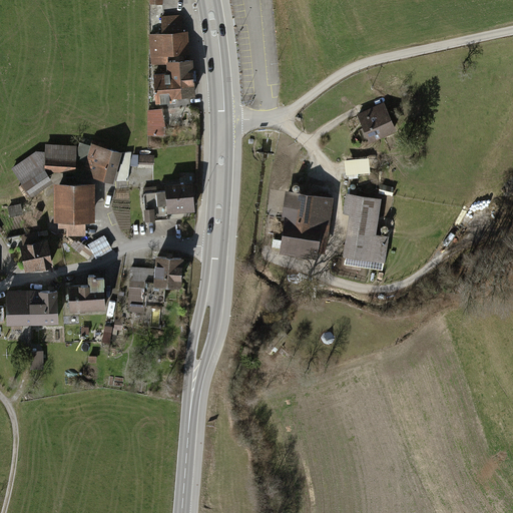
[(183,17),(161,19),(162,36),(150,37),(152,65),(168,64),(170,64),(170,57),(190,55),(188,35),(184,36),(183,17)]
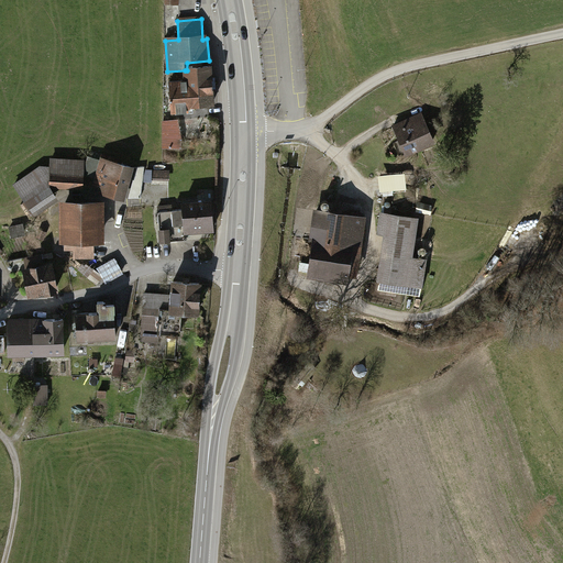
[(216,97),(213,68),(187,70),(185,70),(186,83),(173,84),(175,116),(197,113),(196,98),(216,97)]
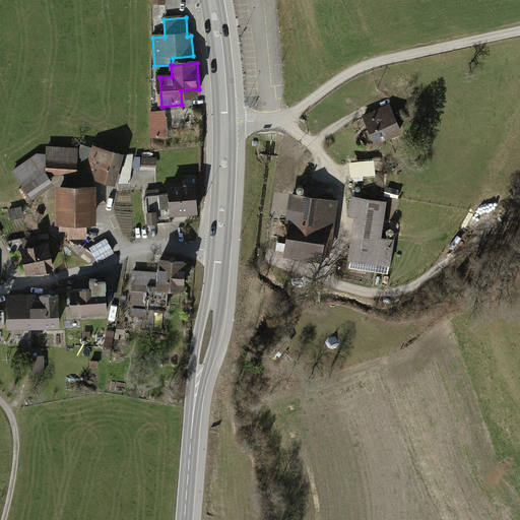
[(389,105),(362,116),(375,145),(402,133),(389,105)]
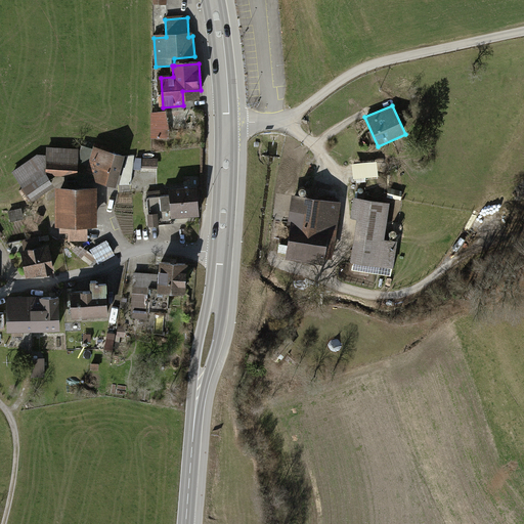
[(167,114),(151,115),(151,137),(168,137),(167,114)]
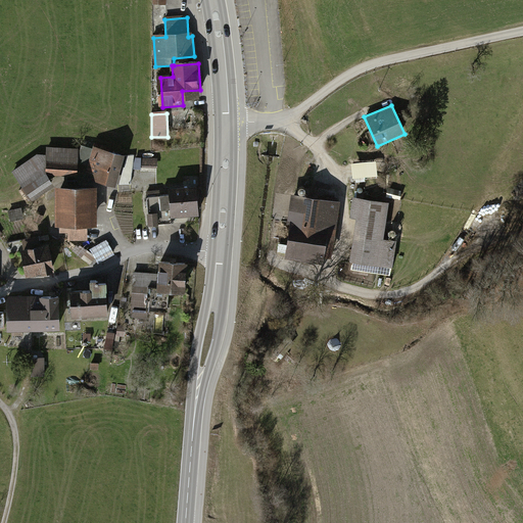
[(37,153),(10,172),(32,201),(54,186),(47,175),(78,177),(79,147),(46,146),(45,154),(37,153)]
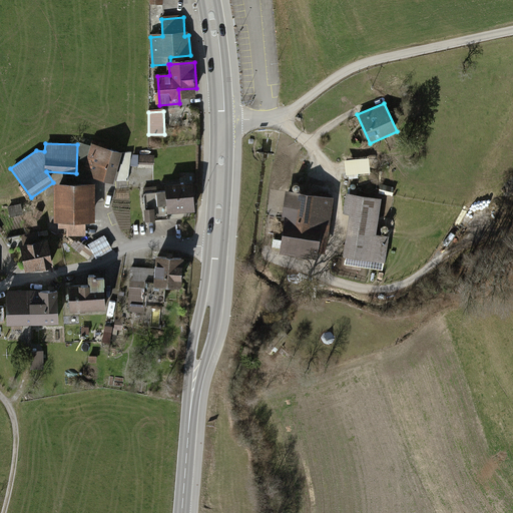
[(124,155),(94,145),(85,174),(115,184),(124,155)]
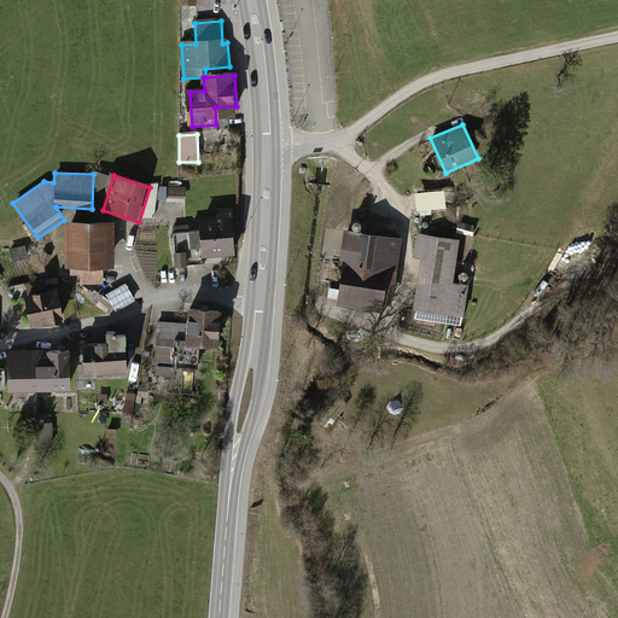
[(173,196),(185,196),(185,186),(173,186),(173,196)]
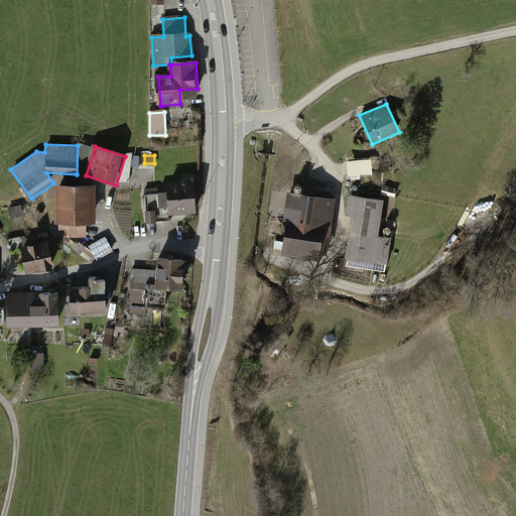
[(191,183),(168,185),(170,211),(194,209),(191,183)]
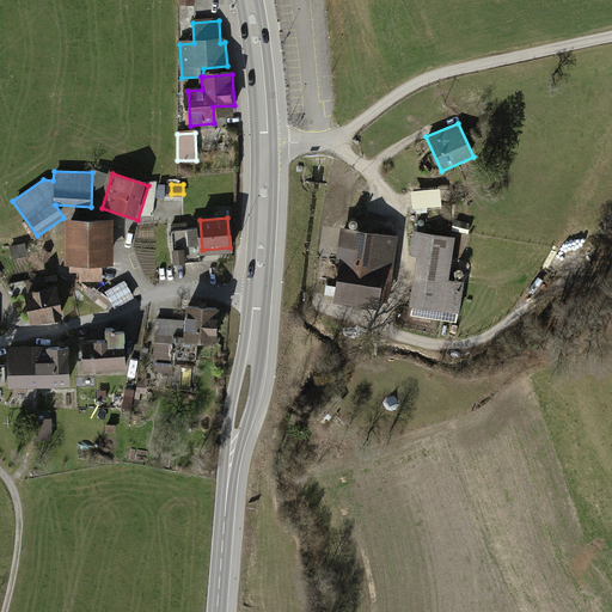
[(115,221),(66,221),(67,265),(115,265),(115,221)]
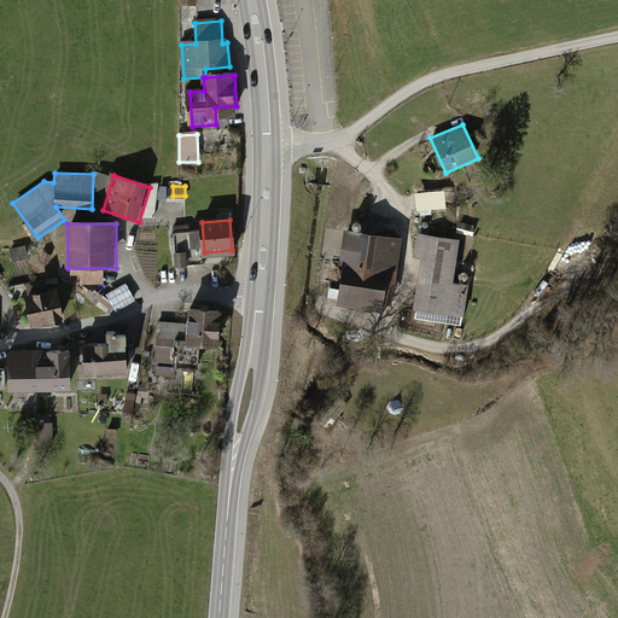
[(402,239),(344,231),(337,290),(330,289),(328,298),(338,299),(337,307),(382,313),(383,305),(392,307),(402,239)]
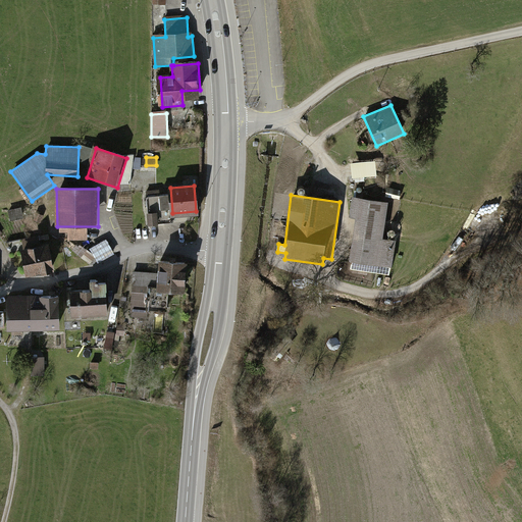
[(388,202),(352,198),(349,217),(355,218),(350,262),(353,262),(352,270),(380,274),(381,271),(390,273),(390,267),(393,267),(396,241),(383,239),(388,202)]
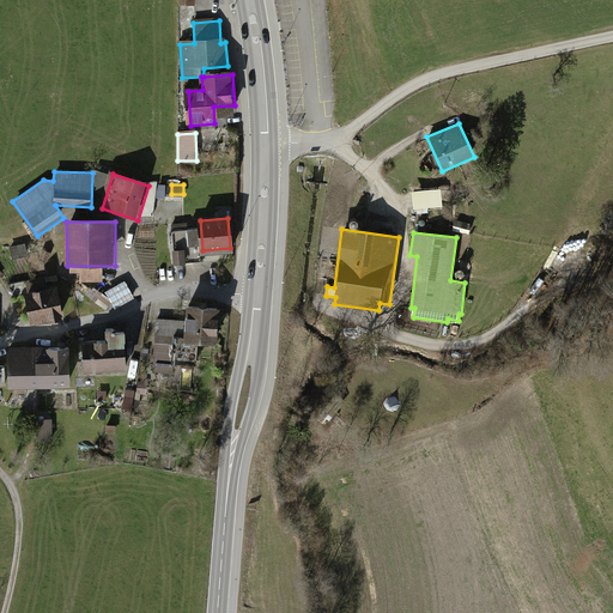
[(12,258),(28,255),(25,242),(10,246),(12,258)]
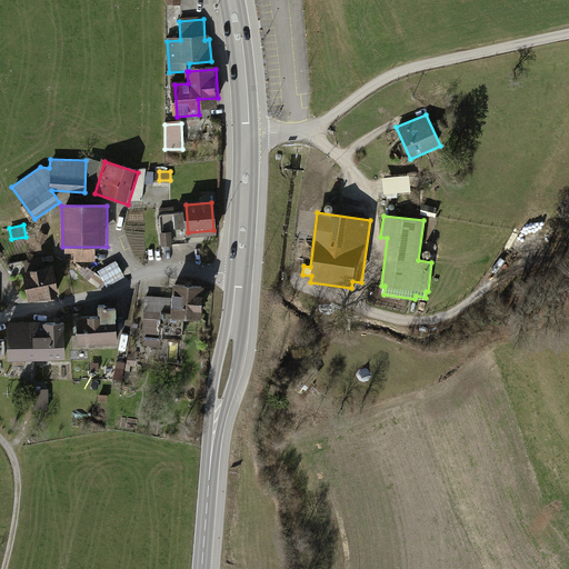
[(55,259),(23,266),(29,292),(60,287),(55,259)]
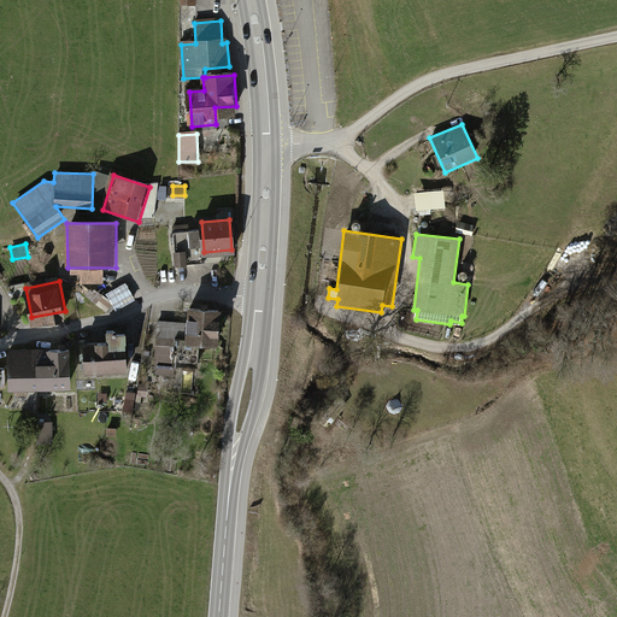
[(95,295),(101,311),(115,305),(116,309),(135,300),(128,282),(95,295)]
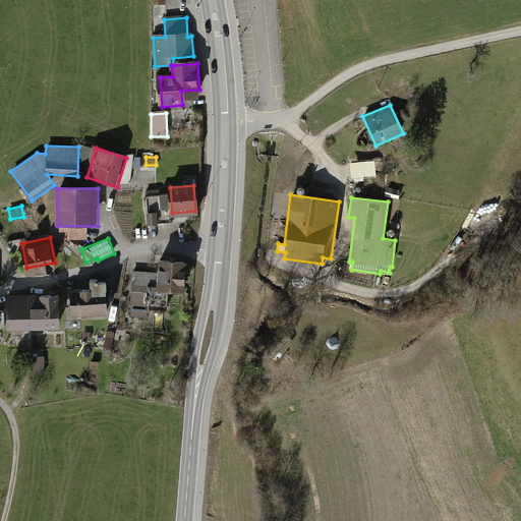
[(189,263),(161,261),(159,291),(187,293),(189,263)]
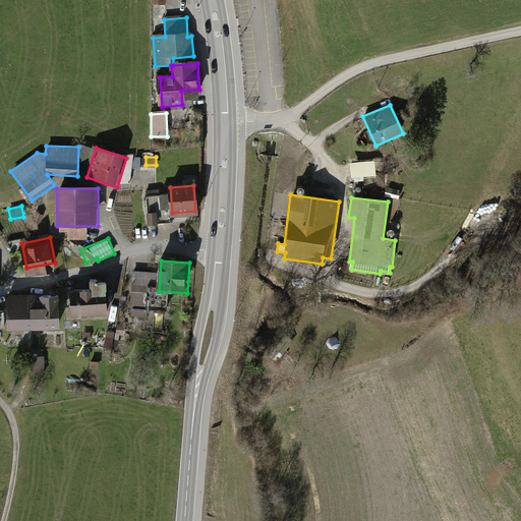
[(95,291),(72,292),(73,317),(114,316),(114,298),(95,299),(95,291)]
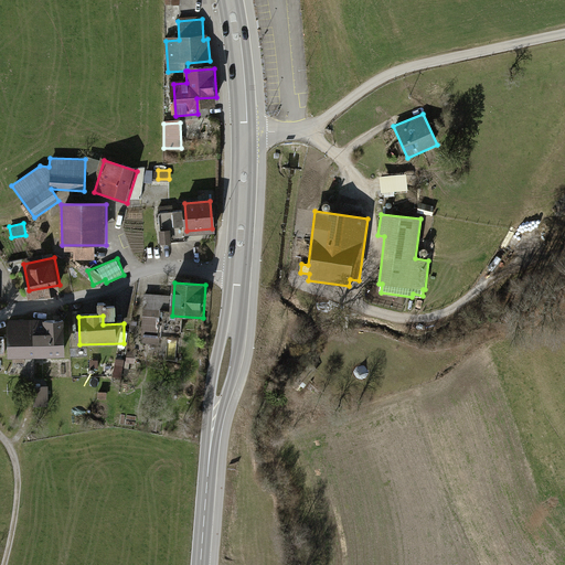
[(67,320),(9,322),(11,361),(68,359),(67,320)]
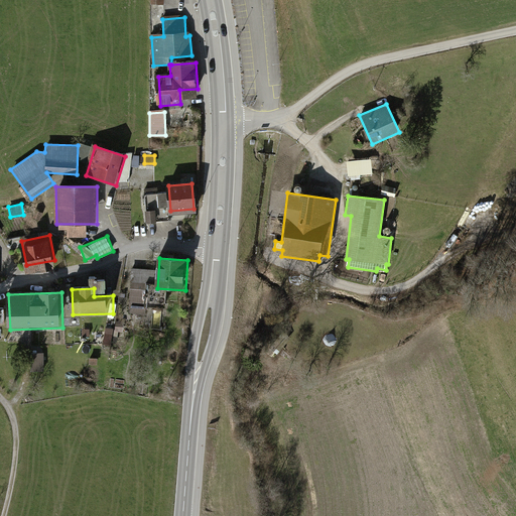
[(270,348),(277,355),(291,339),(283,332),(270,348)]
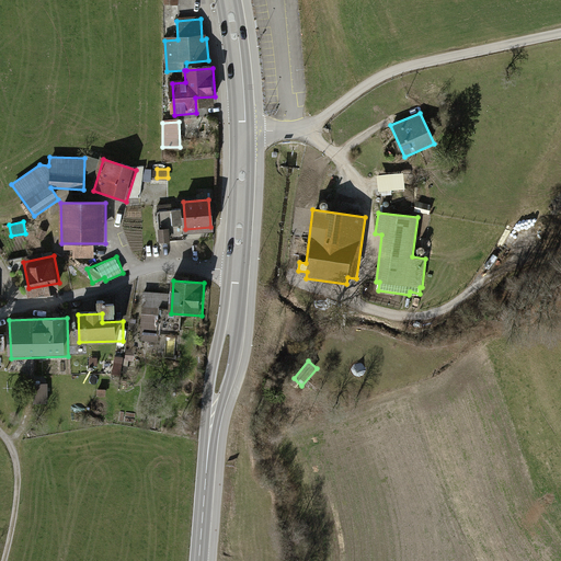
[(34,402),(47,402),(47,382),(34,382),(34,402)]
